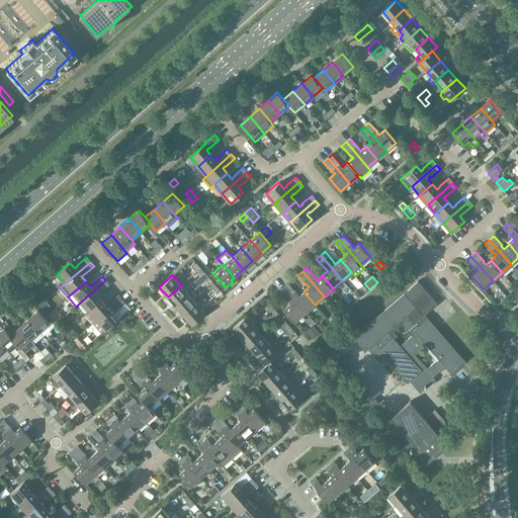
[(81,301),(89,311),(101,299),(97,294),(100,292),(109,284),(105,280),(81,301)]
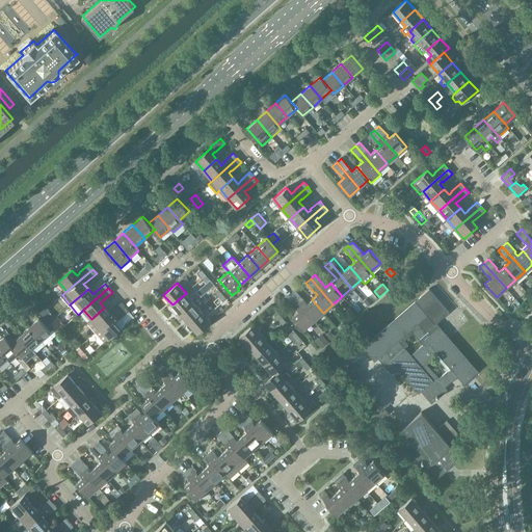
[(296,291),(292,295),(314,320),(323,313),(312,299),(307,304),(303,301),(304,300),(296,291)]
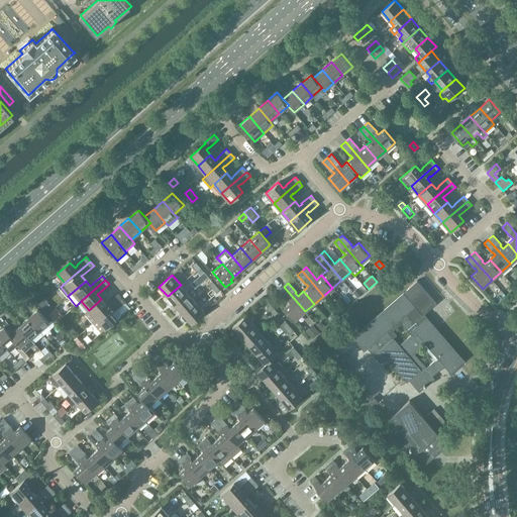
[(168,296),(176,305),(189,294),(181,285),(168,296)]
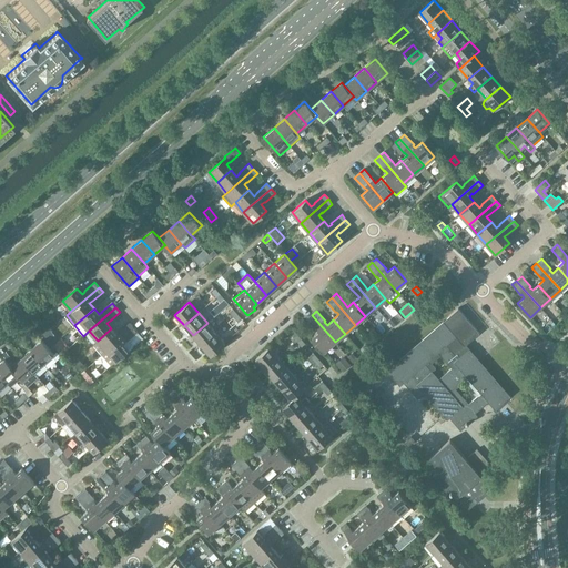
[(335,342),(312,315),(306,320),(315,330),(316,328),(318,332),(313,337),(325,352),(335,342)]
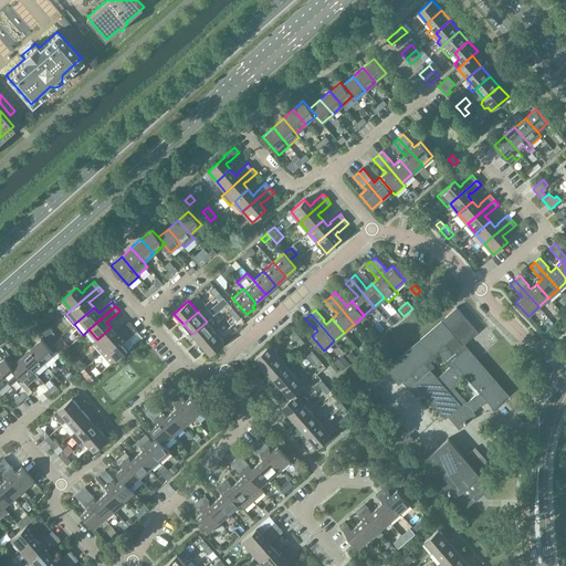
[(387,321),(392,326),(398,322),(392,315),(387,321)]
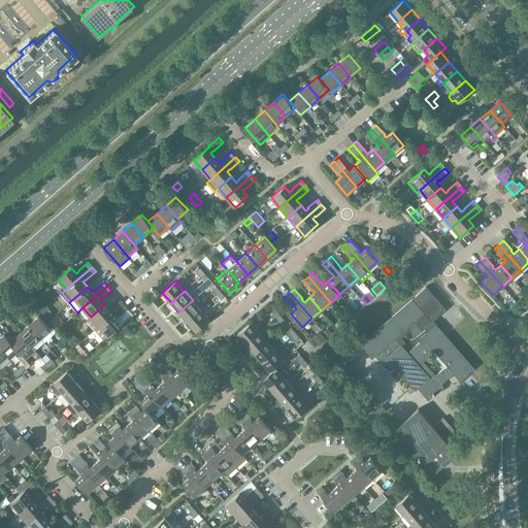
[(509,298),(502,304),(503,305),(507,310),(515,304),(509,298)]
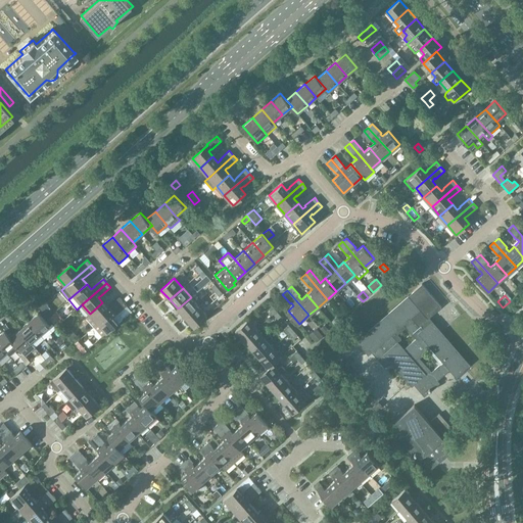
[(470,365),(432,321),(422,329),(415,322),(419,319),(415,315),(420,310),(408,296),(355,341),(368,354),(371,352),(385,367),(390,363),(412,386),(414,384),(424,396),(431,390),(429,387),(449,370),(456,377),(470,365)]
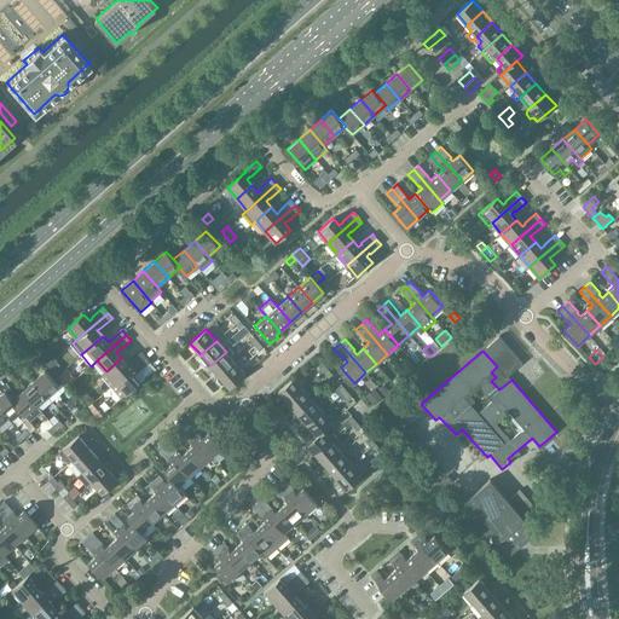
[(102,376),(111,387),(145,357),(140,352),(129,362),(127,365),(121,358),(106,371),(102,376)]
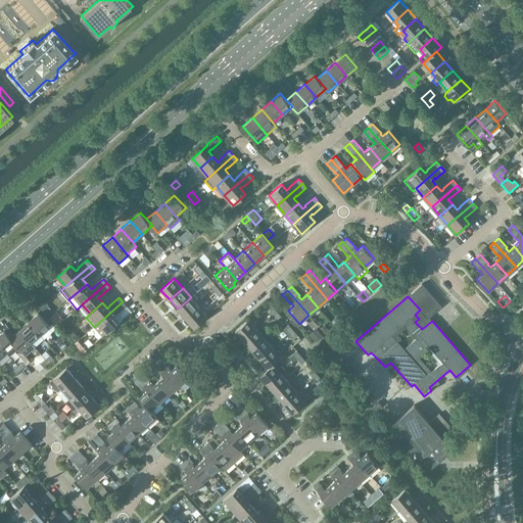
[(178,308),(185,318),(198,306),(191,297),(178,308)]
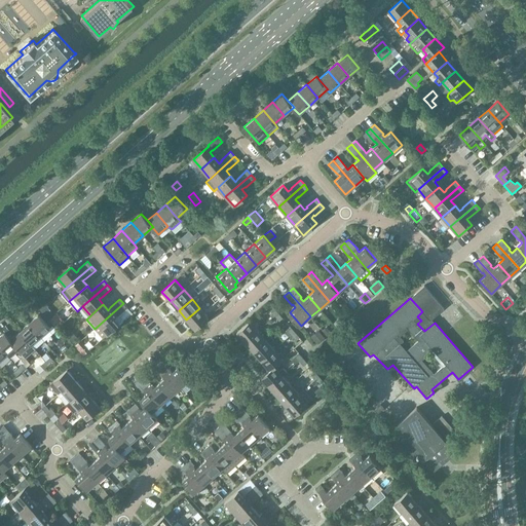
[(123,303),(95,329),(103,338),(119,324),(114,317),(117,315),(118,315),(127,307),(123,303)]
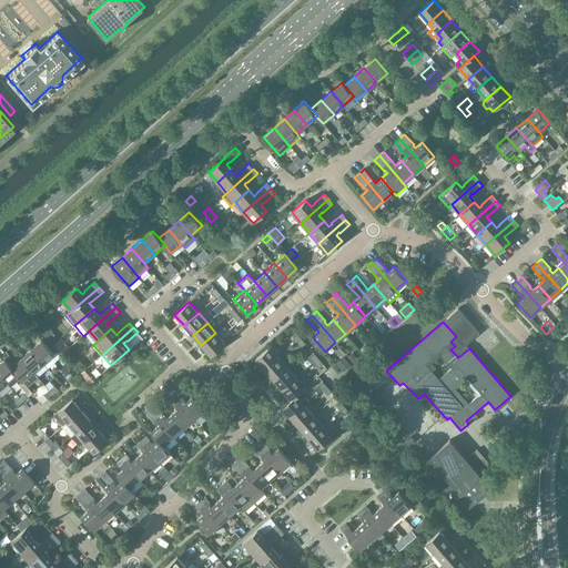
[(43,335),(42,336),(48,342),(51,346),(53,345),(53,344),(58,340),(49,330),(43,335)]
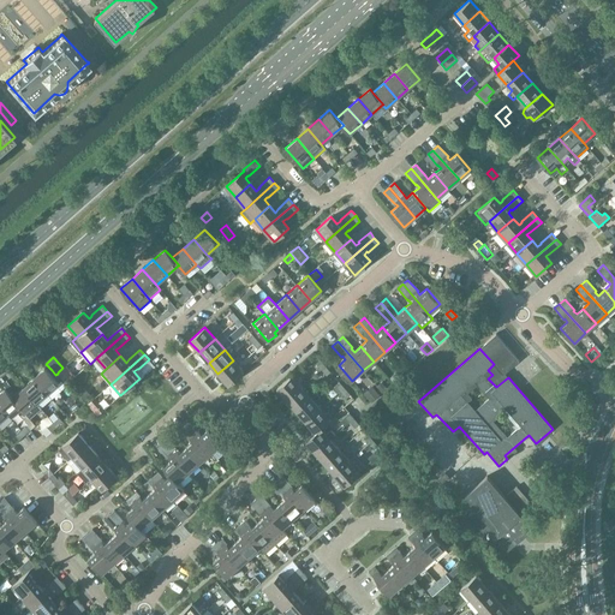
[(233,360),(218,374),(219,375),(216,376),(216,377),(220,382),(222,382),(224,381),(227,386),(244,371),(233,360)]
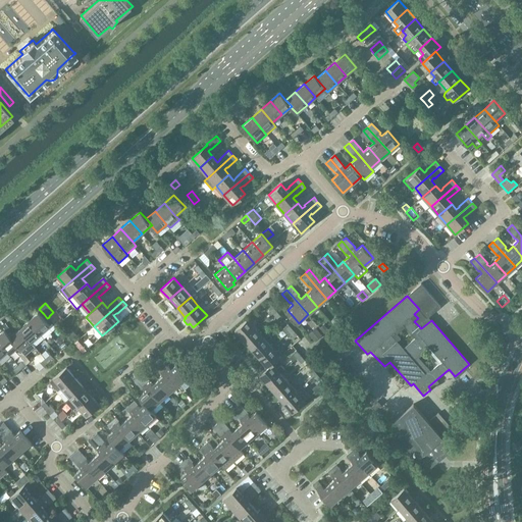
[(268,309),(272,314),(276,311),(272,306),(268,309)]
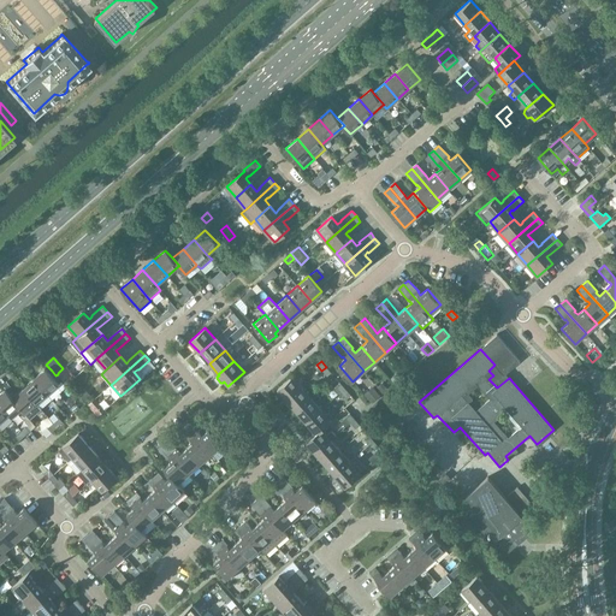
[(76,378),(66,367),(63,368),(58,373),(58,374),(67,385),(76,378)]
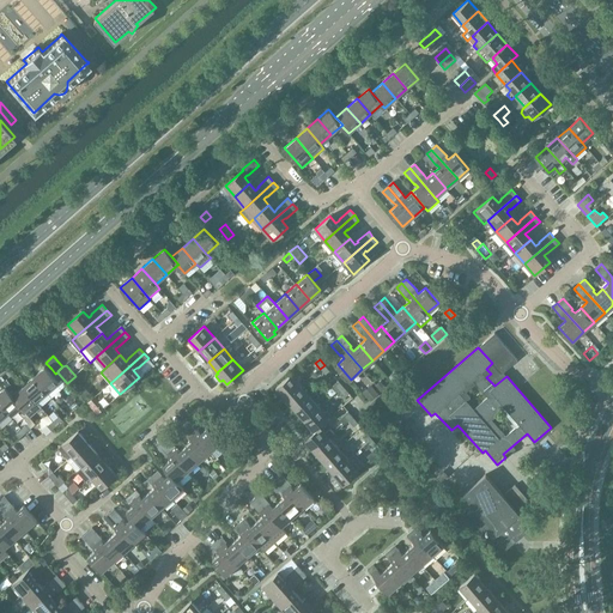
[(46,366),(34,376),(48,392),(52,398),(61,389),(56,384),(58,383),(59,382),(46,366)]
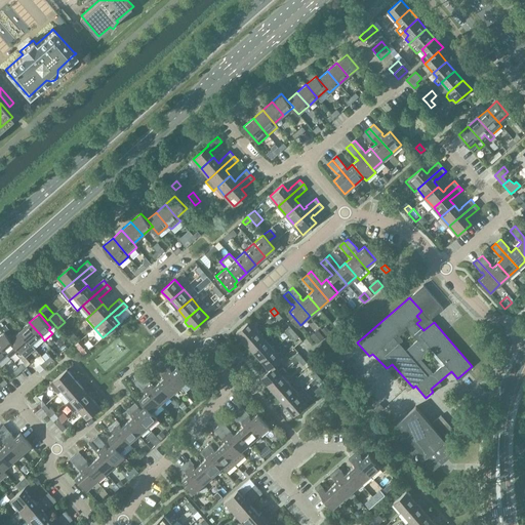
[(236,332),(244,341),(257,330),(249,321),(236,332)]
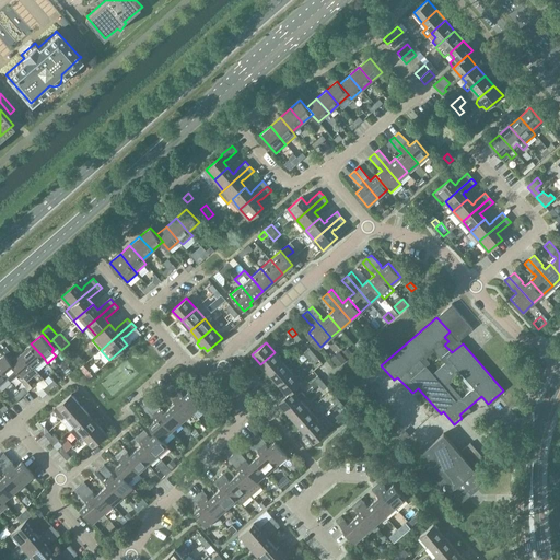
[(31,343),(21,352),(34,366),(44,358),(31,343)]
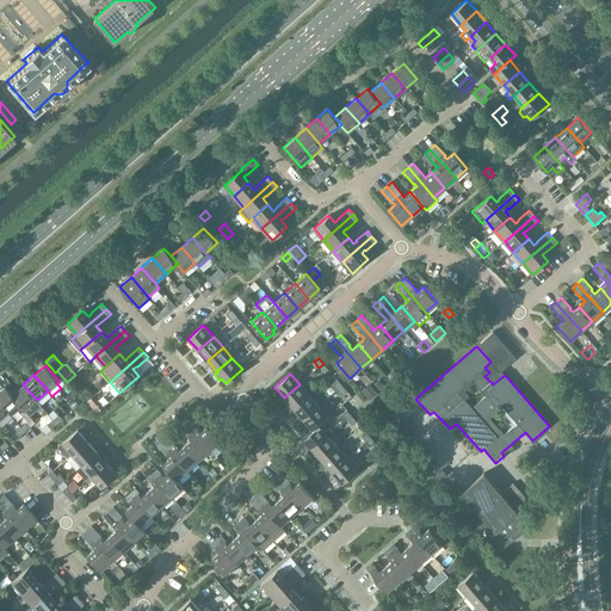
[(75,375),(69,380),(76,387),(81,382),(75,375)]
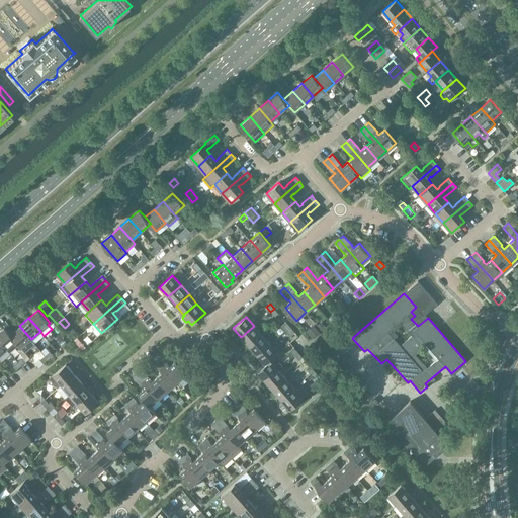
[(322,321),(317,326),(322,331),(327,327),(322,321)]
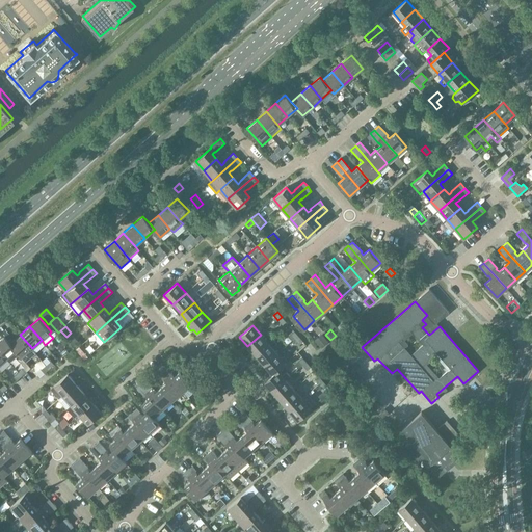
[(322,334),(315,340),(321,348),(328,341),(322,334)]
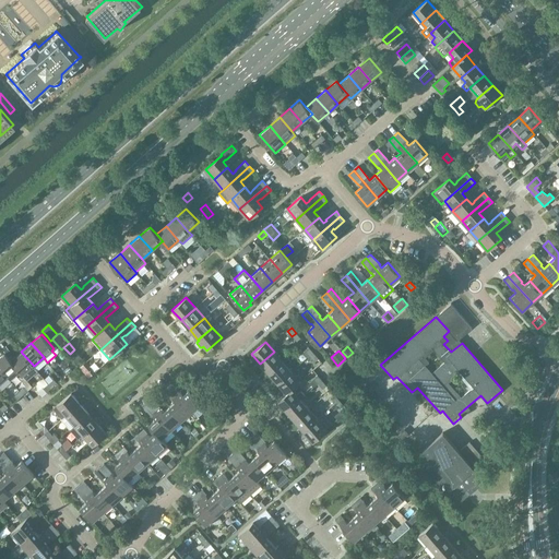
[(21,352),(11,360),(11,361),(16,368),(20,372),(23,376),(27,380),(37,371),(33,366),(34,366),(21,352)]
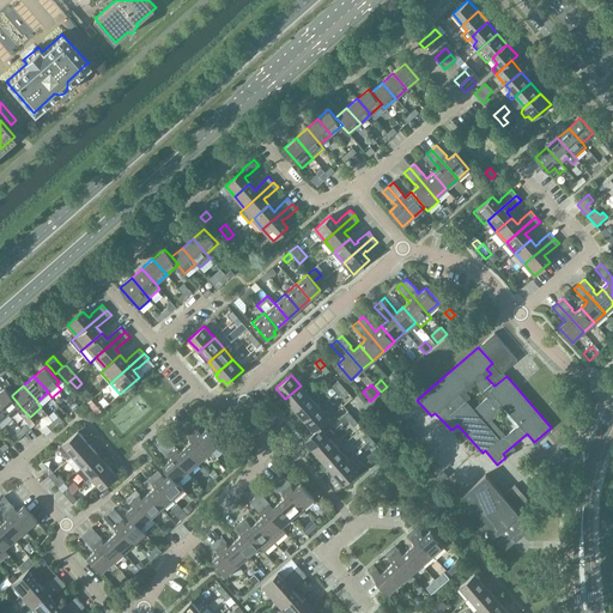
[(84,386),(78,392),(85,399),(91,394),(84,386)]
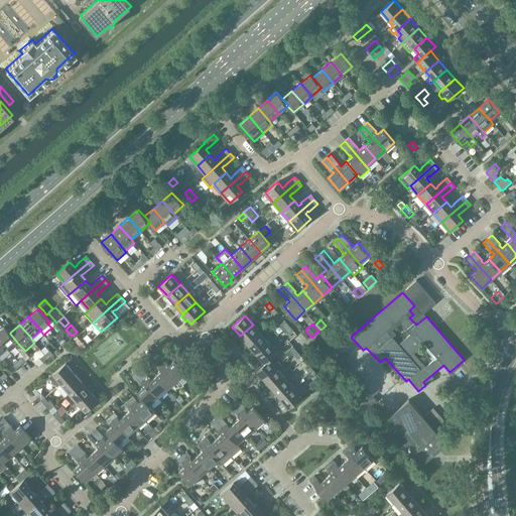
[(240,336),(248,345),(261,334),(253,325),(240,336)]
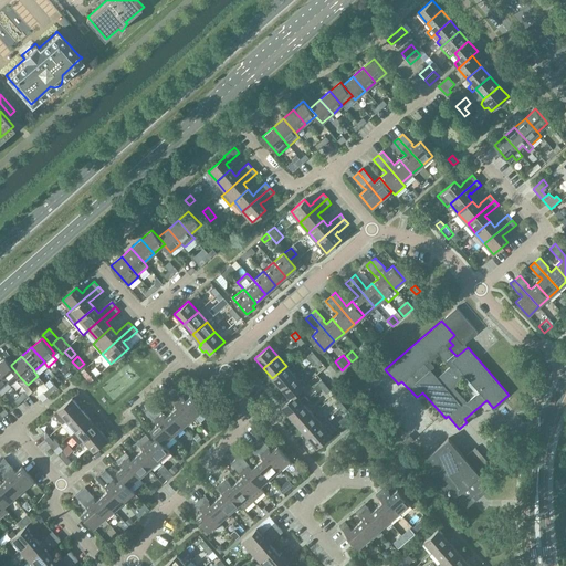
[(4,358),(0,362),(0,373),(7,381),(11,386),(20,377),(17,373),(11,366),(11,365),(4,358)]
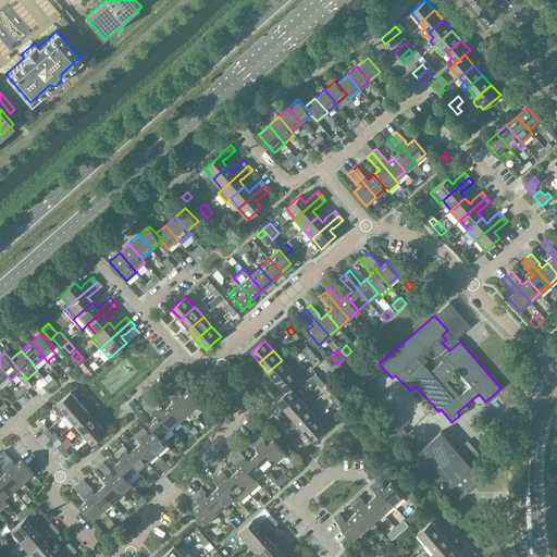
[(268,372),(276,382),(291,370),(282,360),(268,372)]
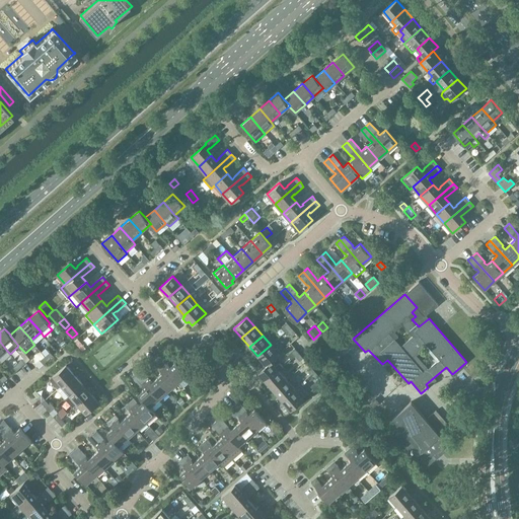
[(79,337),(74,341),(82,351),(87,346),(79,337)]
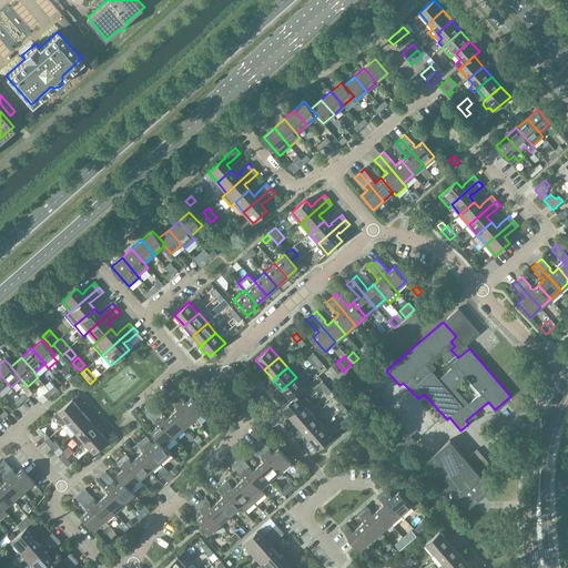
[(282,389),(291,399),(296,395),(305,387),(296,377),(282,389)]
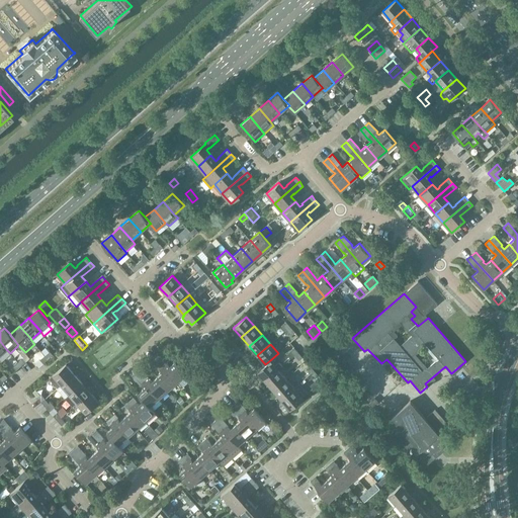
[(290,351),(294,355),(298,352),(293,347),(290,351)]
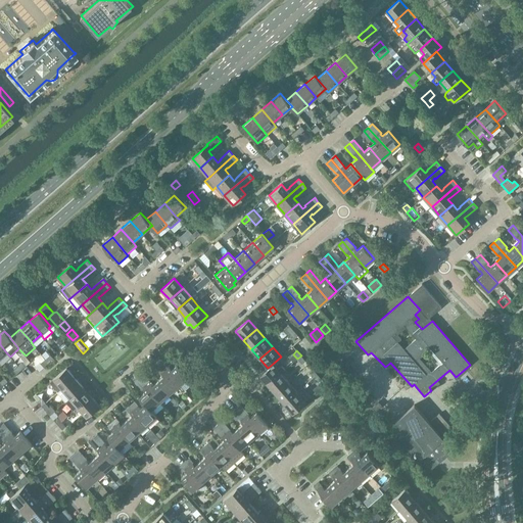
[(161,357),(156,361),(179,386),(188,377),(177,365),(172,370),(169,367),(170,366),(161,357)]
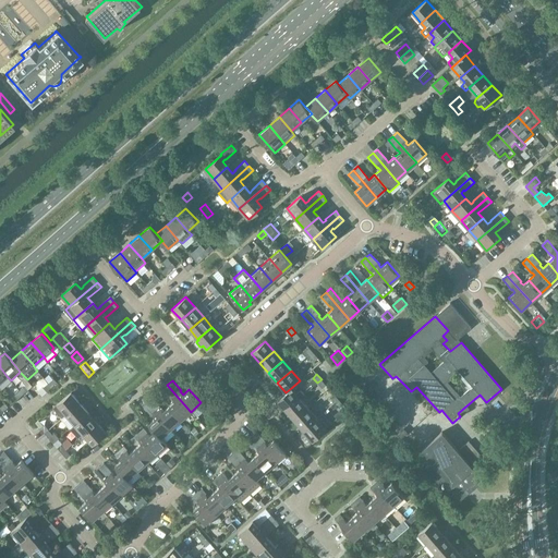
[(174,401),(169,407),(181,420),(191,412),(167,385),(162,389),(171,399),(172,399),(174,401)]
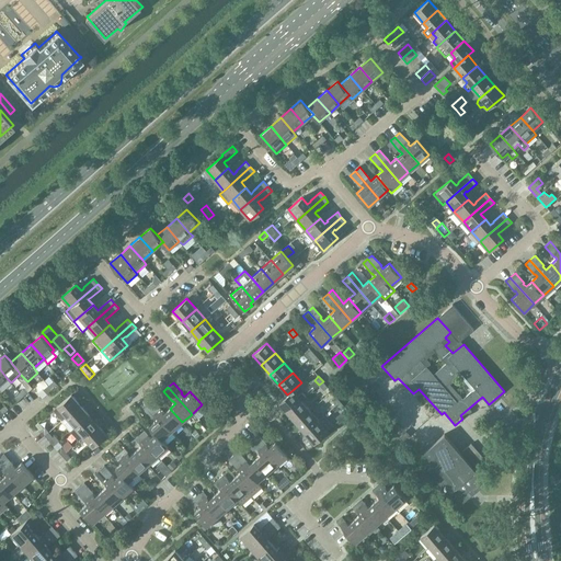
[(287,395),(278,402),(287,413),(301,400),(306,397),(302,392),(298,396),(297,396),(293,390),(287,395)]
